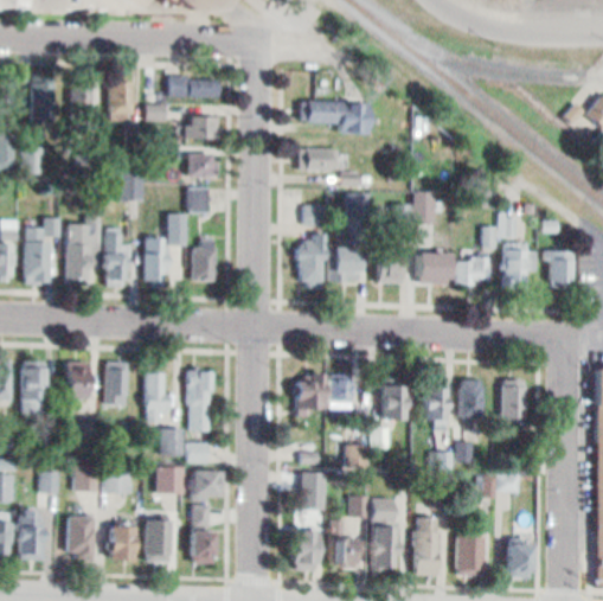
[(0,0),(0,12),(142,17),(154,1),(177,14),(225,17),(238,0),(0,0)]
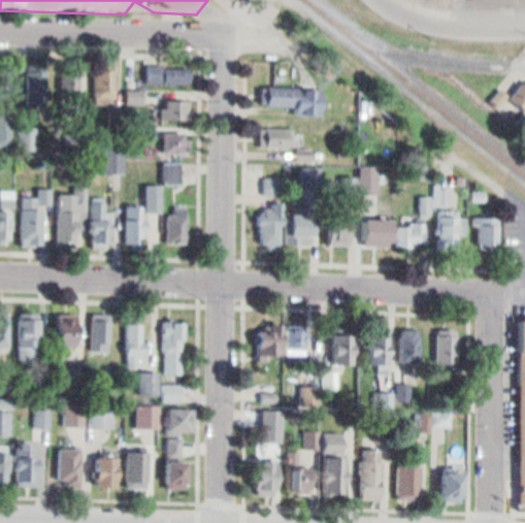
[(0,59),(0,103),(14,103),(17,61),(0,59)]
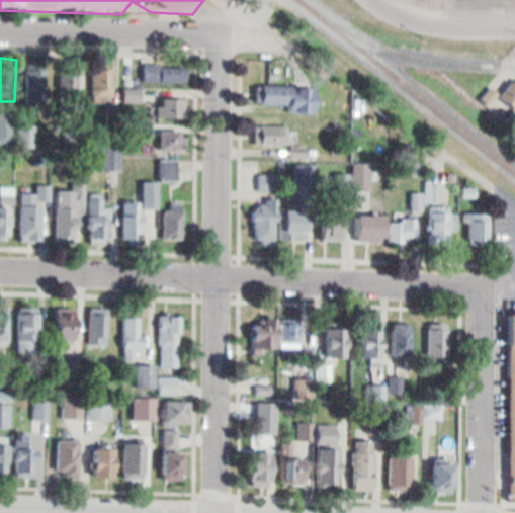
[(25,61),(28,104),(47,104),(48,62),(25,61)]
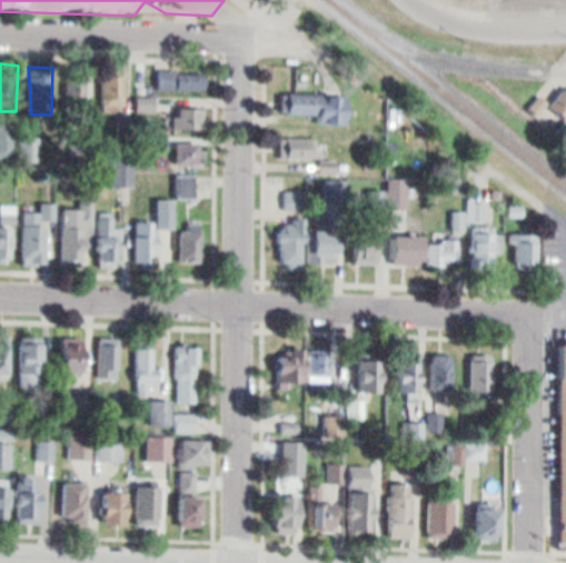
[(68,68),(69,117),(89,117),(88,70),(68,68)]
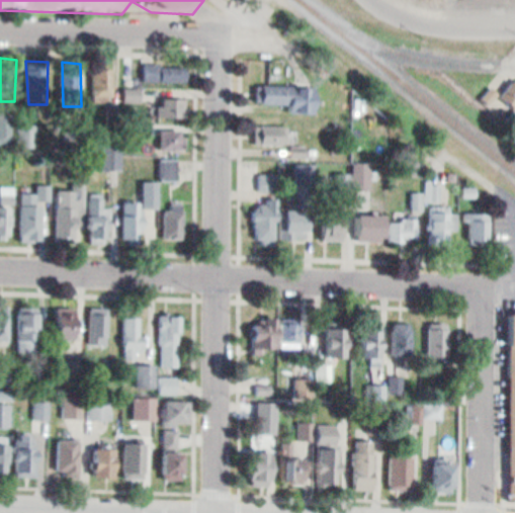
[(144,64),(143,83),(186,83),(187,64),(144,64)]
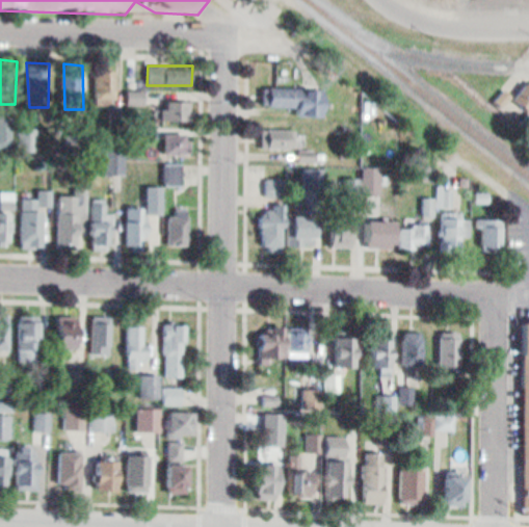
[(98,70),(95,108),(118,109),(121,67),(98,70)]
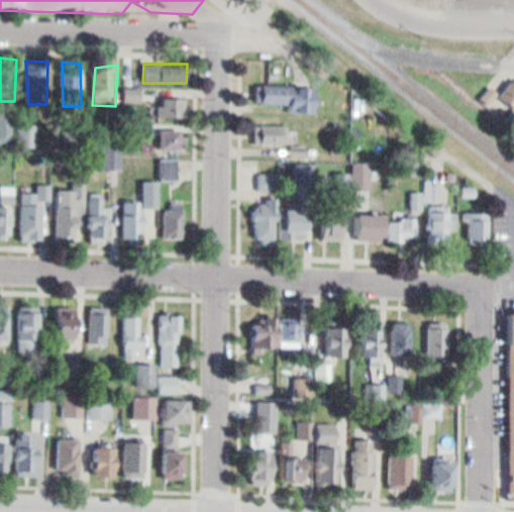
[(253,81),(254,102),(289,102),(291,111),(312,111),(310,86),(253,81)]
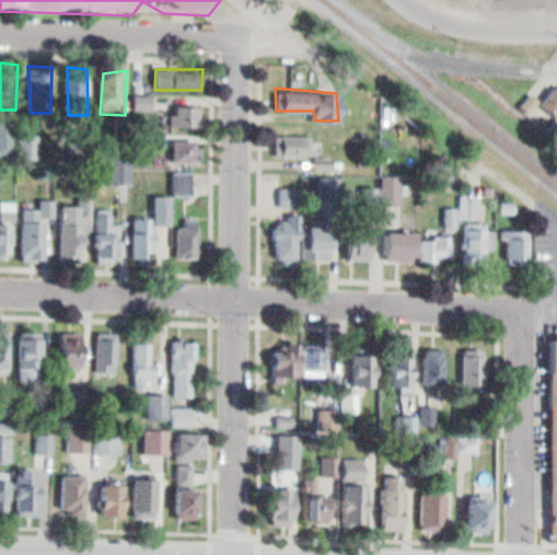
[(556,118),(540,107),(556,88),(556,118)]
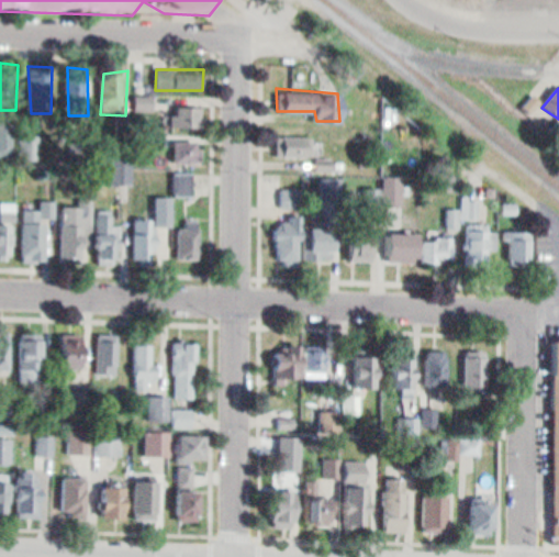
[(154,102),(137,102),(137,114),(154,114),(154,102)]
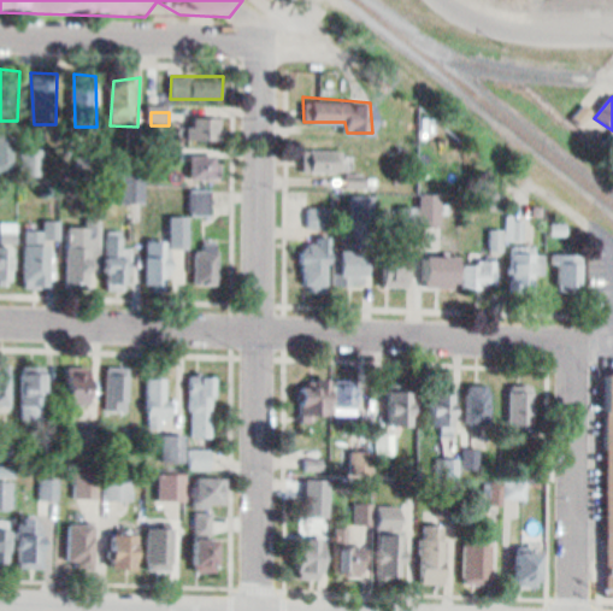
[(218,117),(187,117),(190,141),(216,137),(218,117)]
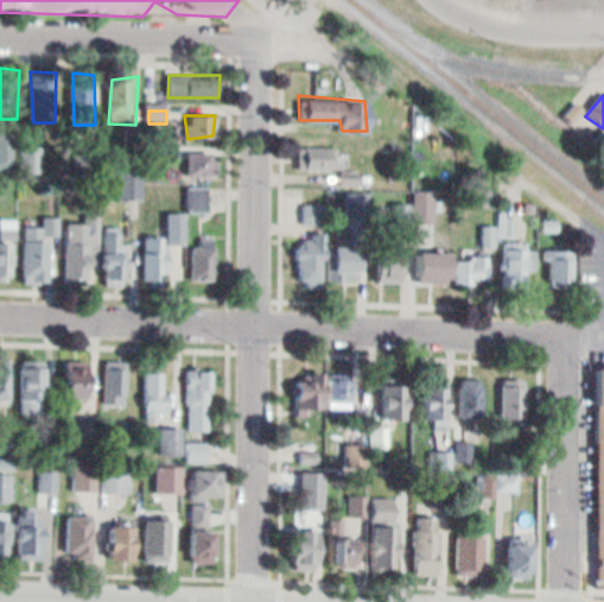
[(11,138),(0,138),(0,177),(11,178),(11,138)]
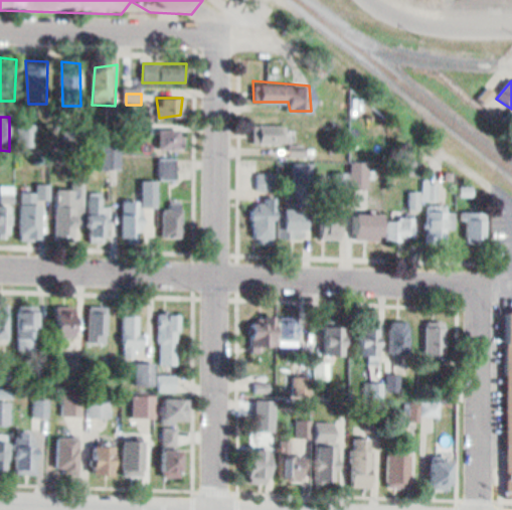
[(254,124),(251,145),(287,147),(289,126),(254,124)]
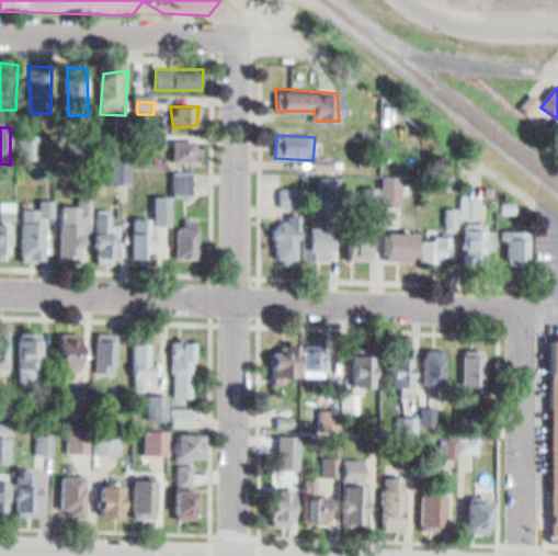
[(203,140),(173,138),(173,161),(200,162),(203,140)]
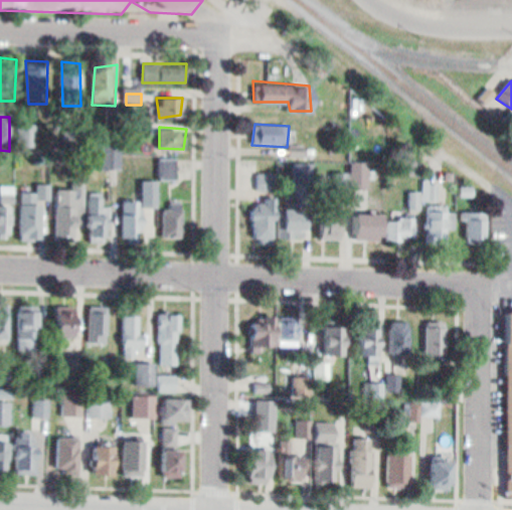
[(19,151),(38,151),(38,128),(19,128),(19,151)]
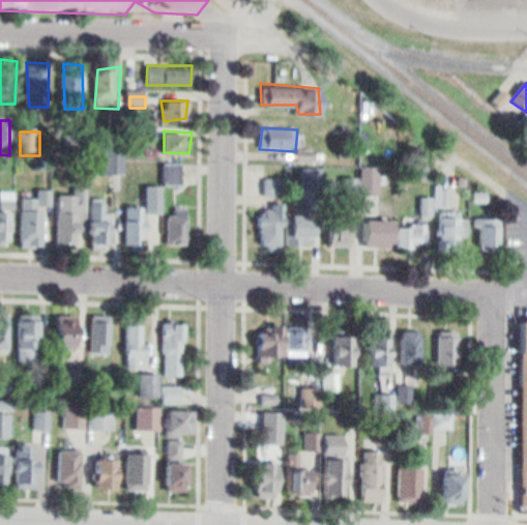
[(126,150),(107,150),(107,178),(126,178),(126,150)]
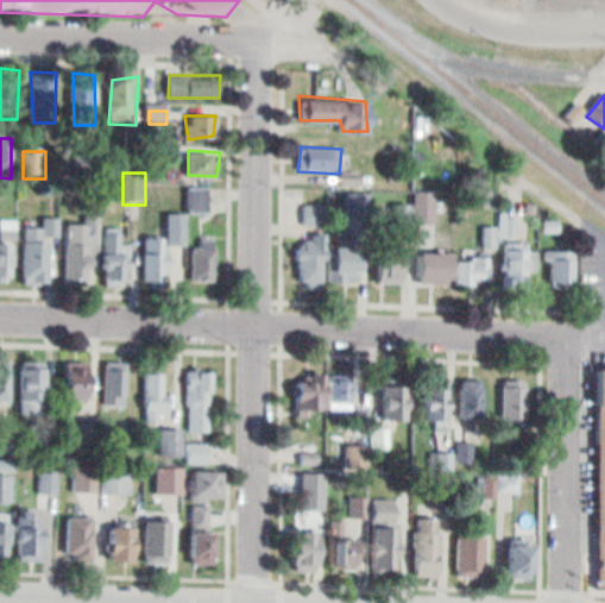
[(191,183),(190,211),(208,213),(207,188),(191,183)]
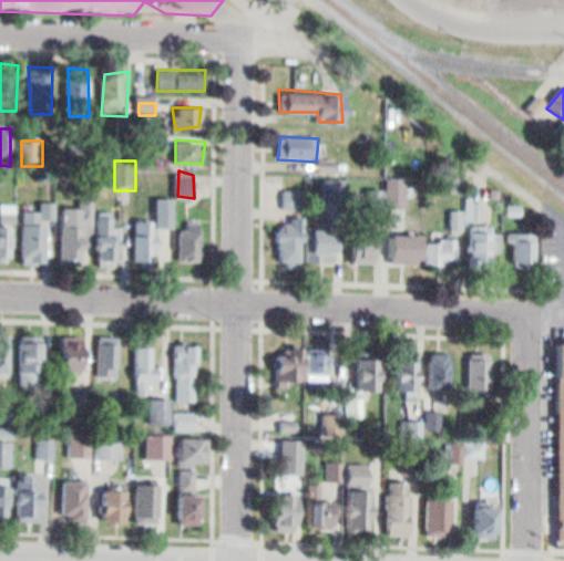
[(305,196),(286,196),(286,215),(305,215),(305,196)]
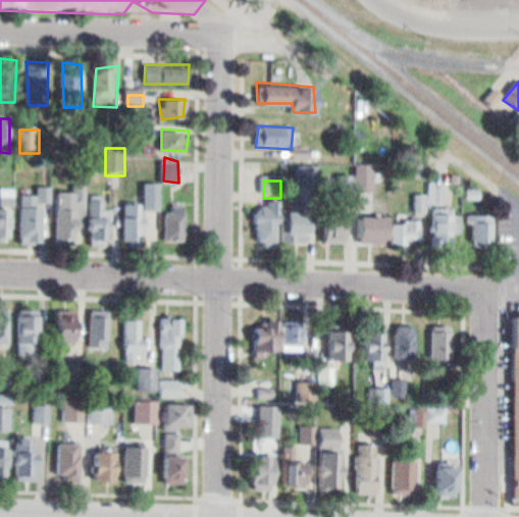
[(59,191),(56,245),(75,243),(79,193),(59,191)]
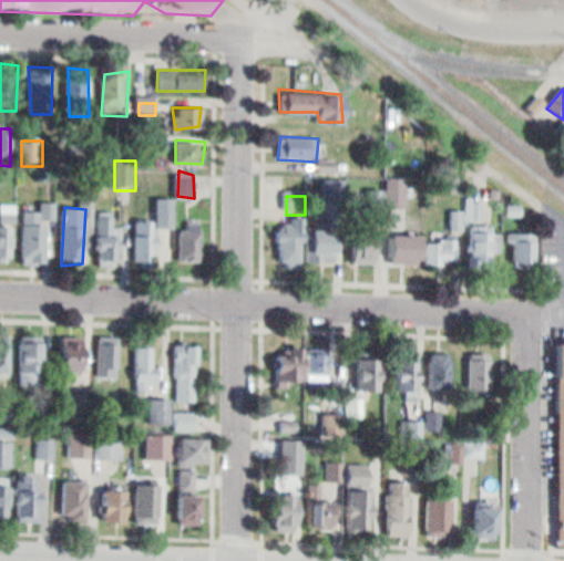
[(26,208),(22,262),(44,263),(45,222),(26,208)]
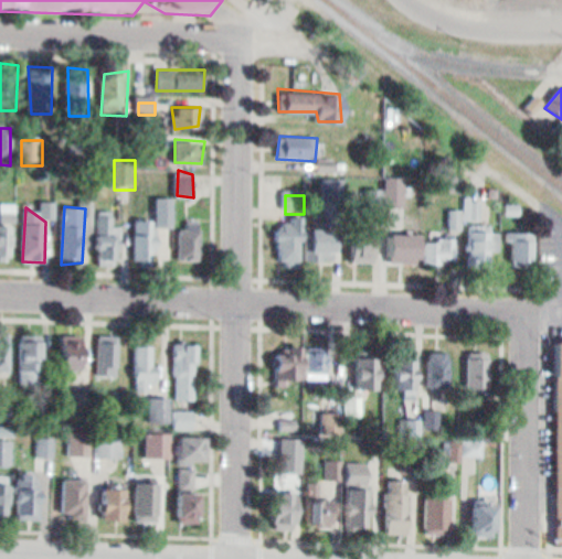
[(101,208),(98,258),(114,260),(119,210),(101,208)]
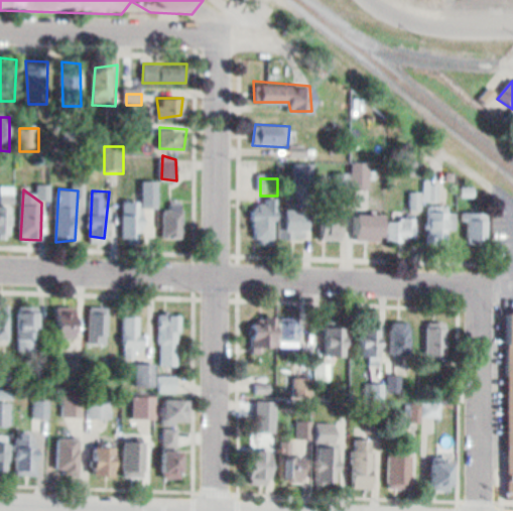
[(164,206),(163,240),(184,240),(183,198),(164,206)]
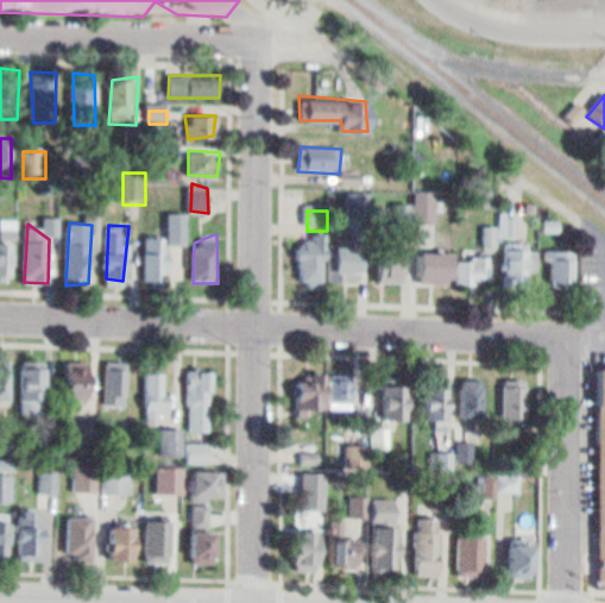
[(300,238),(301,278),(319,293),(325,291),(327,233),(300,238)]
